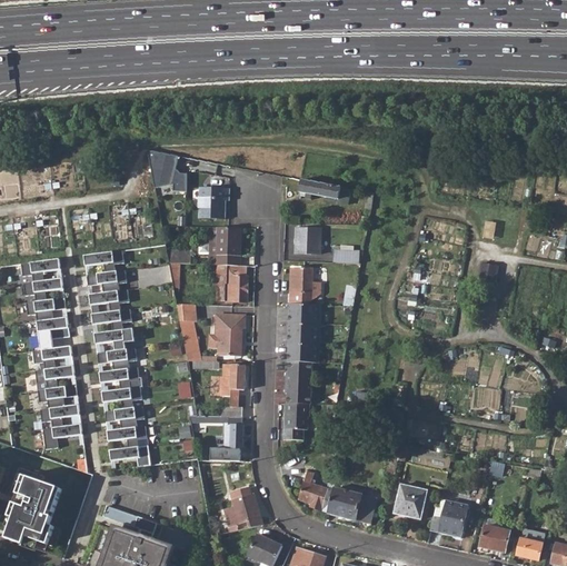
[(177,168),(177,149),(150,148),(150,181),(173,181),(173,186),(186,187),(186,168),(177,168)]
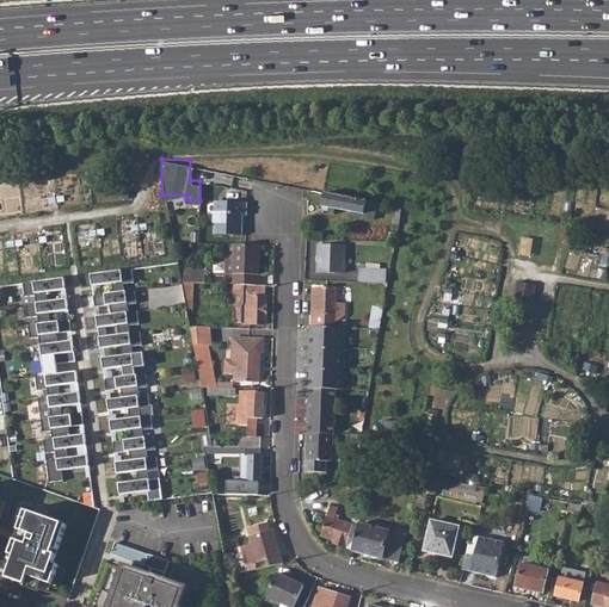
[(364,198),(323,191),(320,200),(320,205),(346,210),(346,212),(370,217),(374,202),(363,200),(364,198)]
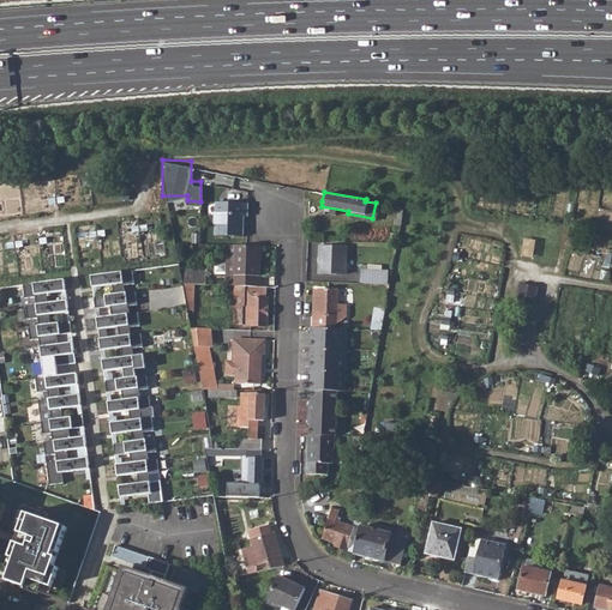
[(240,234),(240,213),(245,213),(245,199),(213,199),(213,233),(240,234)]
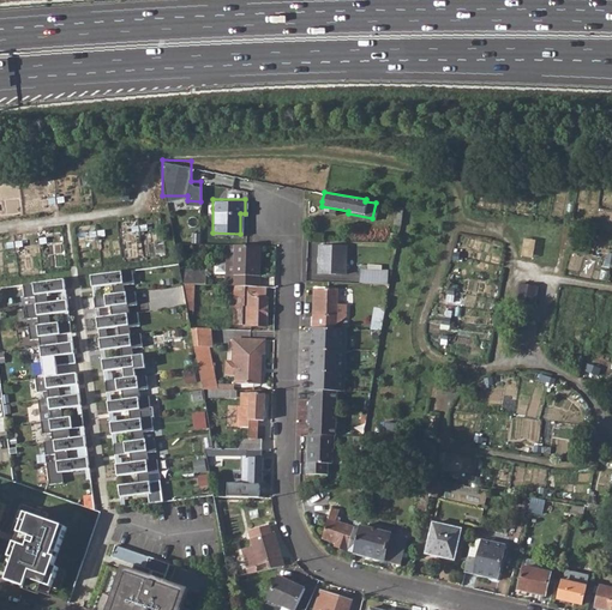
[(391,219),(399,221),(402,205),(397,204),(396,210),(394,209),(391,219)]
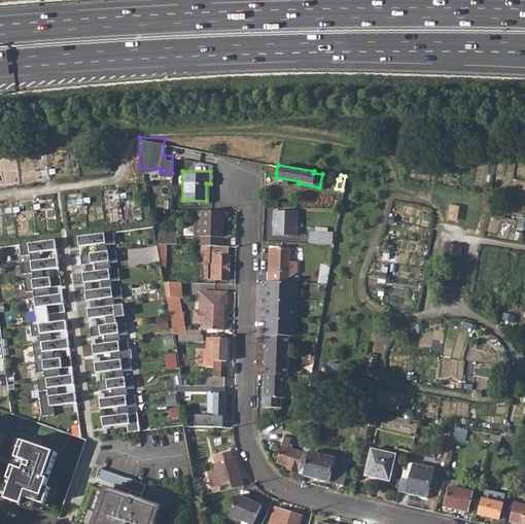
[(334,200),(333,205),(342,205),(344,195),(339,195),(338,200),(334,200)]
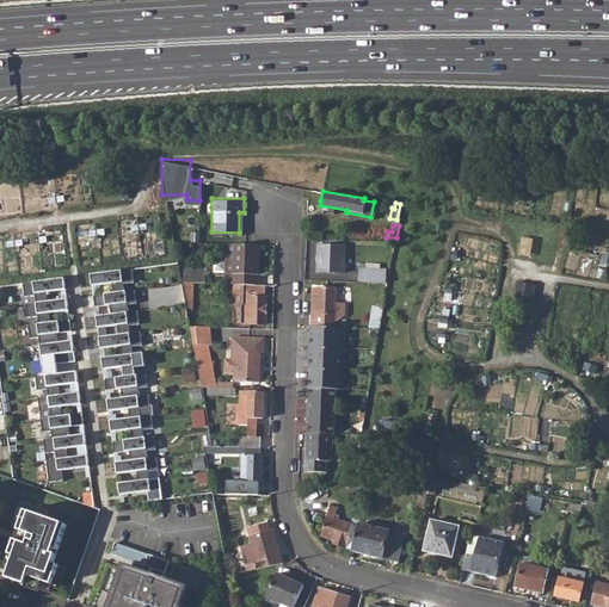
[(256,283),(257,241),(244,241),(233,241),(232,282),(256,283)]
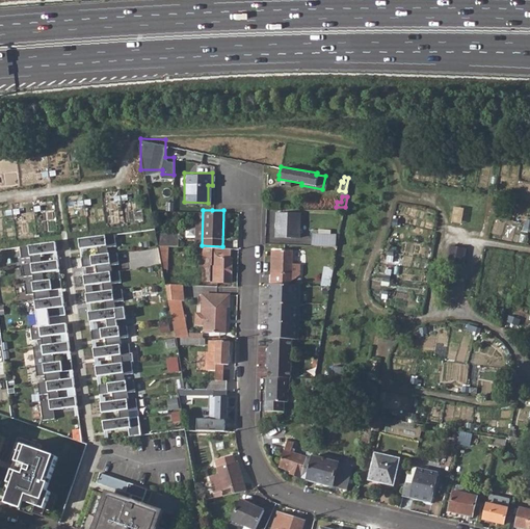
[(275,210),(274,235),(298,236),(299,211),(275,210)]
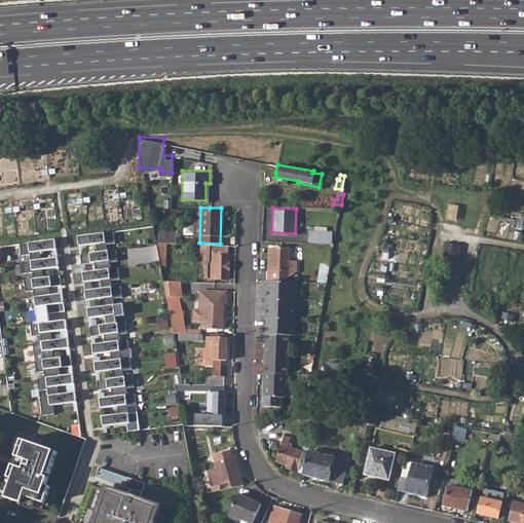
[(308,240),(334,241),(335,230),(308,229),(308,240)]
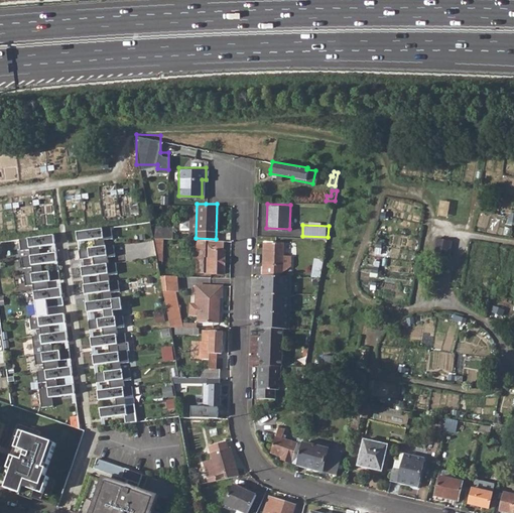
[(124,422),(135,420),(133,402),(124,404),(123,397),(132,396),(131,385),(123,386),(122,380),(130,379),(128,367),(120,368),(119,362),(128,361),(126,350),(117,351),(116,344),(125,343),(124,332),(116,333),(116,327),(123,326),(122,313),(113,315),(112,309),(121,308),(119,296),(110,297),(110,291),(119,290),(117,278),(108,279),(108,273),(116,272),(115,261),(107,262),(106,256),(114,255),(112,244),(104,245),(103,238),(112,237),(110,226),(76,230),(77,240),(93,238),(94,246),(78,248),(79,257),(92,256),(93,264),(80,266),(82,275),(98,273),(99,281),(83,283),(84,293),(100,291),(101,299),(85,301),(86,310),(103,308),(104,316),(87,318),(89,329),(101,327),(102,335),(90,337),(91,346),(107,344),(108,352),(92,354),(93,364),(109,362),(110,370),(94,372),(95,381),(108,379),(109,388),(97,389),(98,399),(114,396),(115,405),(99,407),(100,416),(123,413),(124,422)]
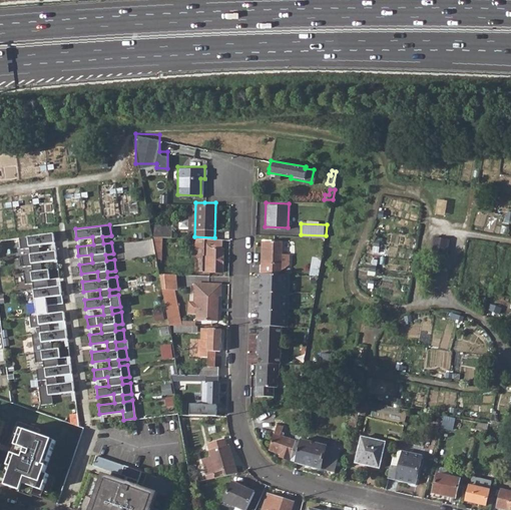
[(170,224),(147,224),(149,235),(170,236),(170,224)]
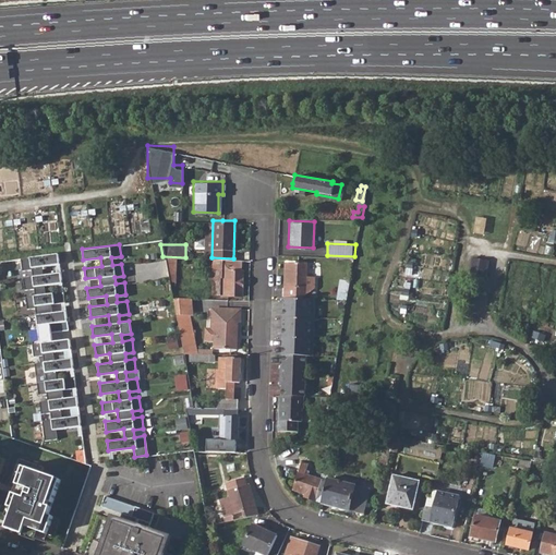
[(55,429),(80,425),(79,414),(60,417),(59,408),(77,406),(75,395),(62,397),(61,388),(74,387),(73,376),(55,378),(53,370),(72,368),(71,358),(52,360),(51,351),(70,348),(69,338),(51,340),(49,323),(67,321),(64,310),(51,312),(50,303),(63,301),(62,290),(44,293),(43,285),(61,281),(60,272),(41,274),(40,265),(59,263),(58,252),(20,257),(22,269),(31,268),(32,275),(22,276),(24,288),(33,287),(34,294),(25,296),(26,308),(34,306),(39,341),(31,342),(33,356),(41,353),(43,361),(33,362),(37,394),(45,393),(46,399),(38,400),(39,412),(49,411),(50,418),(40,420),(43,439),(56,437),(55,429)]
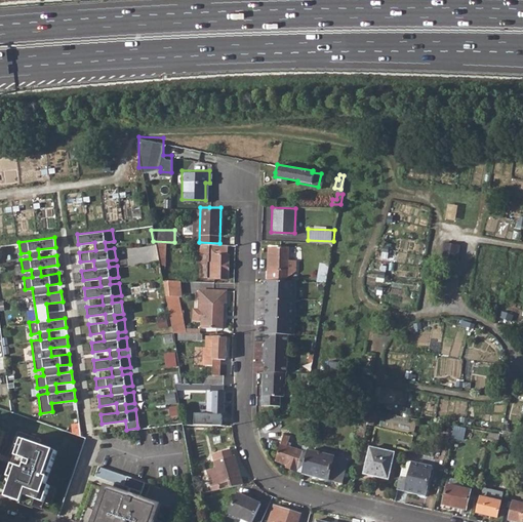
[(457,242),(440,239),(436,258),(443,259),(443,254),(448,255),(447,261),(454,263),(457,242)]
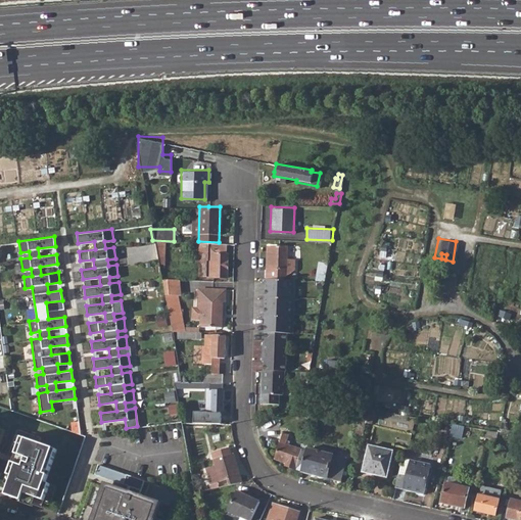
[(204,260),(204,276),(223,276),(224,253),(223,253),(223,244),(205,243),(205,260),(204,260)]
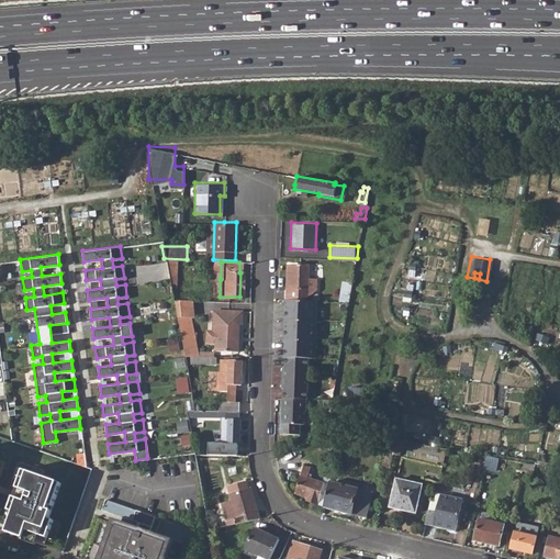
[(300,300),(315,289),(314,279),(306,278),(308,265),(288,264),(287,299),(300,300)]
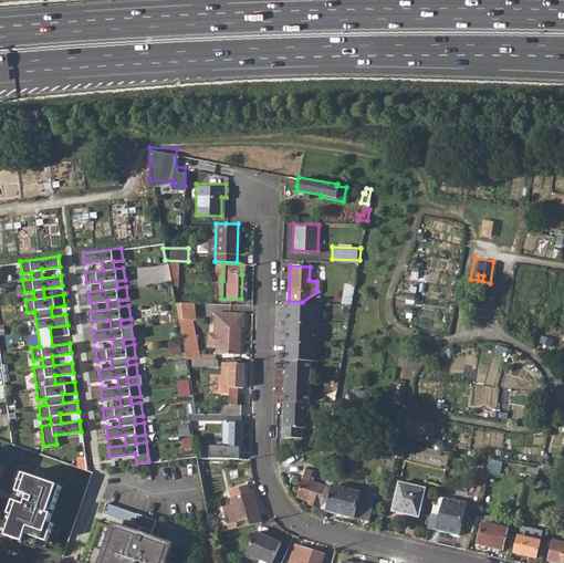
[(294,312),(294,320),(319,321),(320,302),(302,302),(289,301),(289,311),(294,312)]
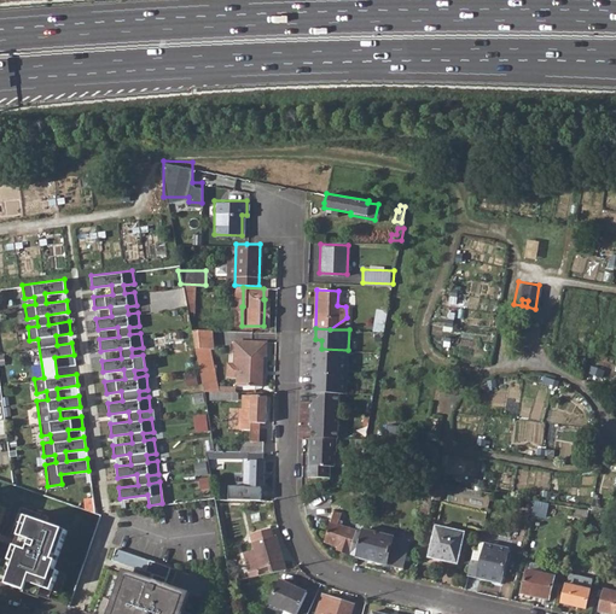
[(189,332),(192,349),(209,349),(209,332),(189,332)]
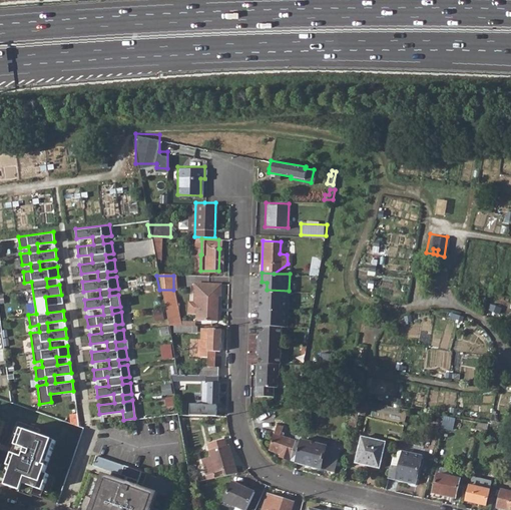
[(214,319),(215,296),(218,297),(219,284),(194,284),(193,306),(196,306),(195,318),(214,319)]
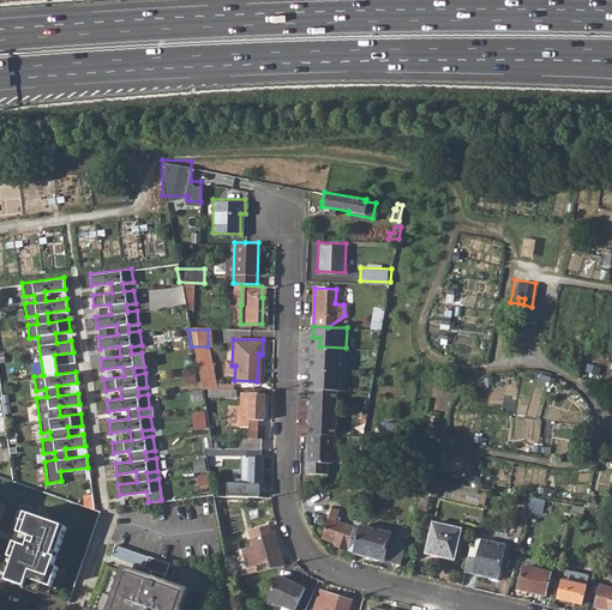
[(319,358),(319,367),(346,368),(346,348),(319,346),(312,346),(312,357),(319,358)]
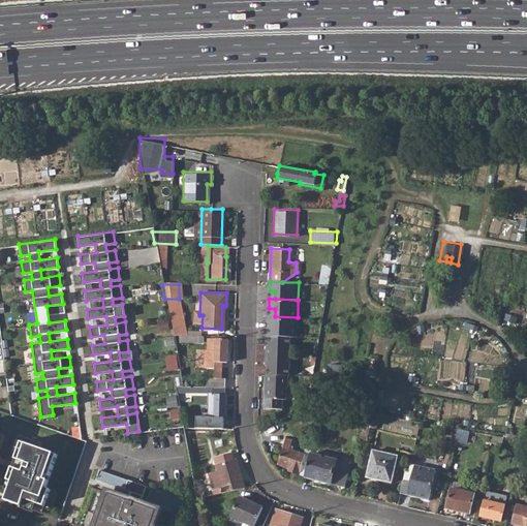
[(274,326),(274,334),(290,334),(297,334),(298,317),(275,316),(269,316),(268,326),(274,326)]
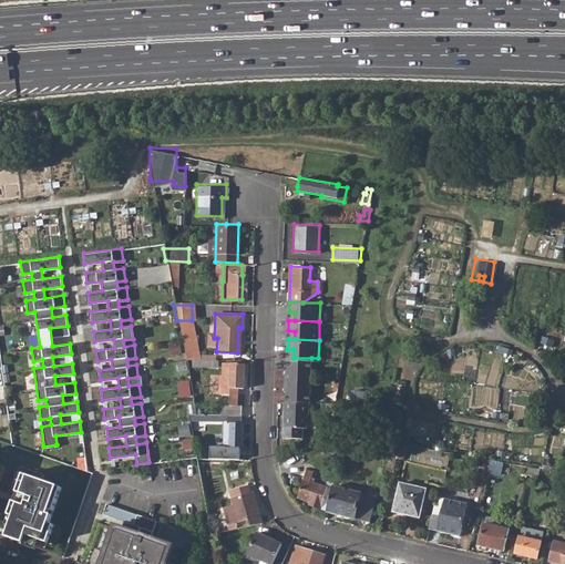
[(285,398),(310,400),(311,358),(294,358),(287,357),(286,358),(286,367),(284,367),(283,387),(286,387),(285,398)]
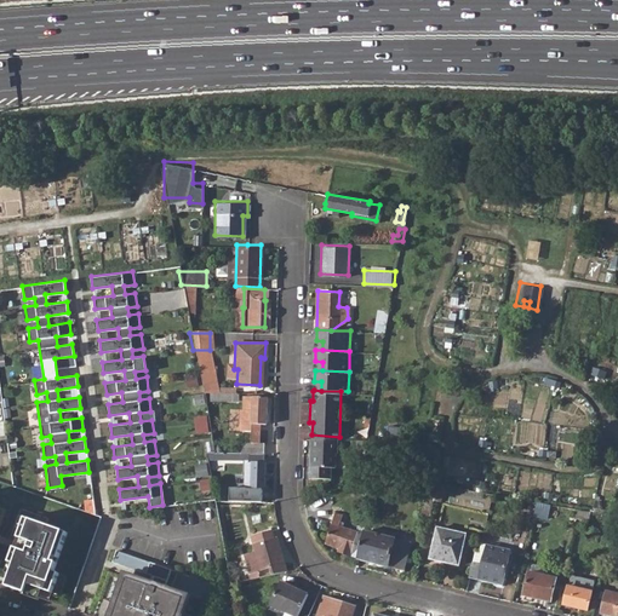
[(263,422),(263,395),(240,395),(240,408),(236,407),(236,429),(249,429),(249,441),(239,441),(239,450),(261,452),(262,442),(262,441),(256,441),(257,427),(253,427),(253,421),(257,422),(263,422)]
